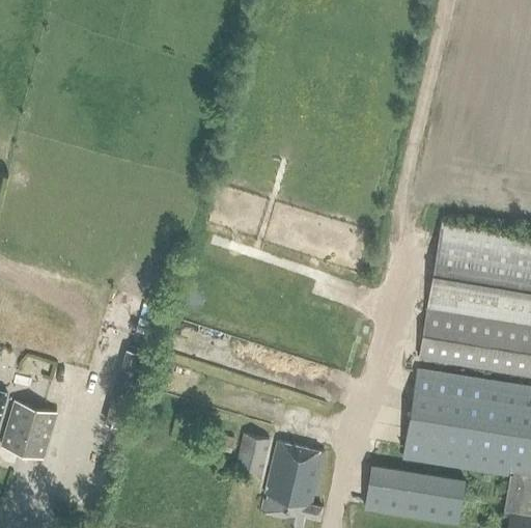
[(418,360),(530,379),(530,240),(442,225),(418,360)]
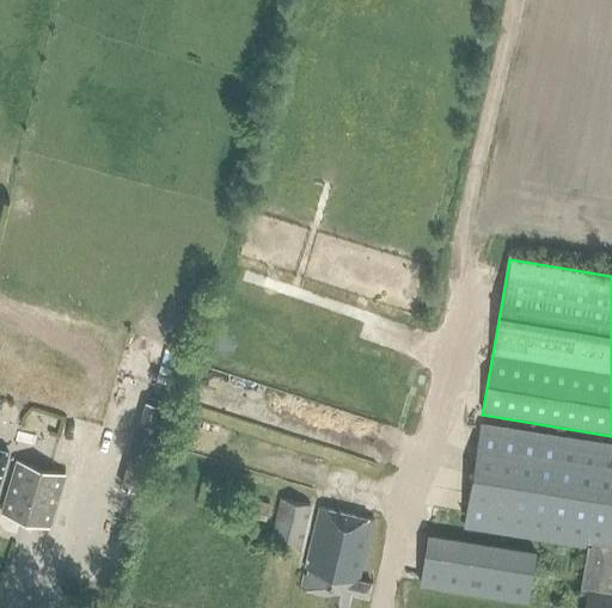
[(581,596),(587,597),(585,607),(611,607),(611,452),(479,431),(464,528),(588,548),(581,596)]
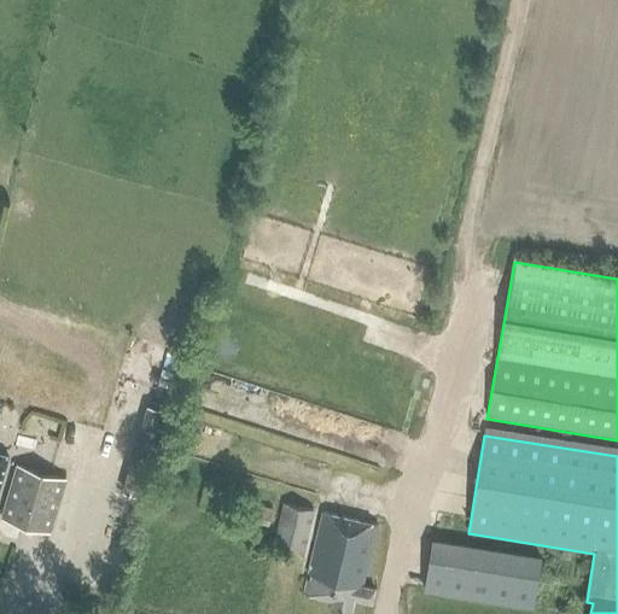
[(16,468),(0,522),(51,537),(66,484),(16,468)]
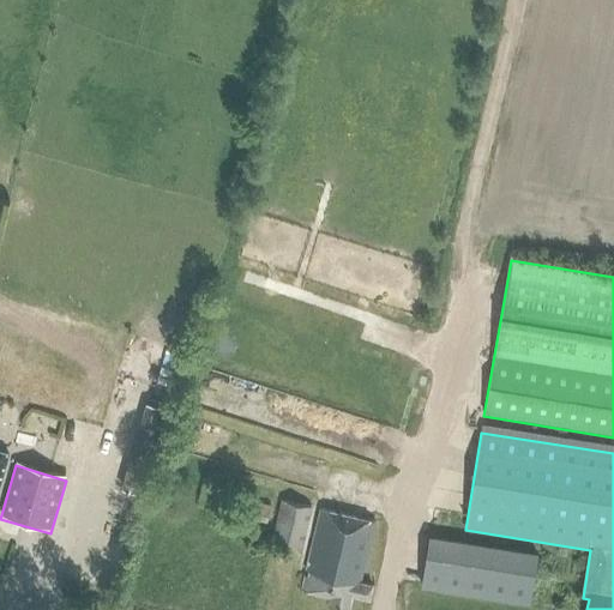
[(281,502),(271,544),(302,551),(312,509),(281,502)]
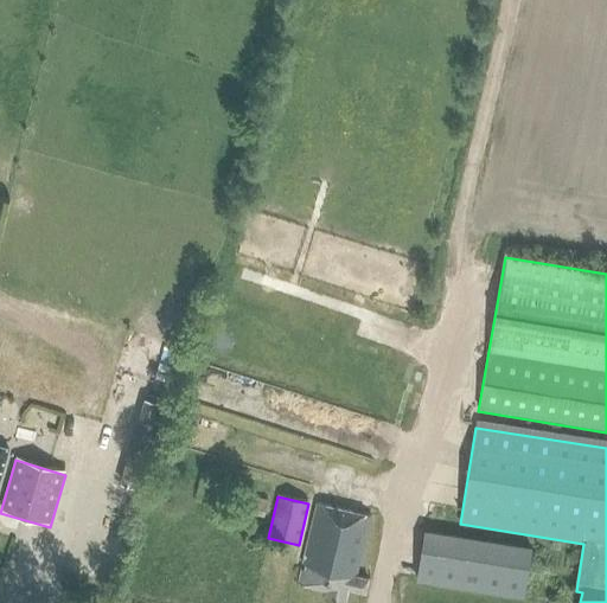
[(356,579),(370,518),(321,507),(315,506),(302,568),(304,568),(299,585),(326,591),(325,600),(334,602),(346,602),(349,592),(364,596),(368,582),(356,579)]
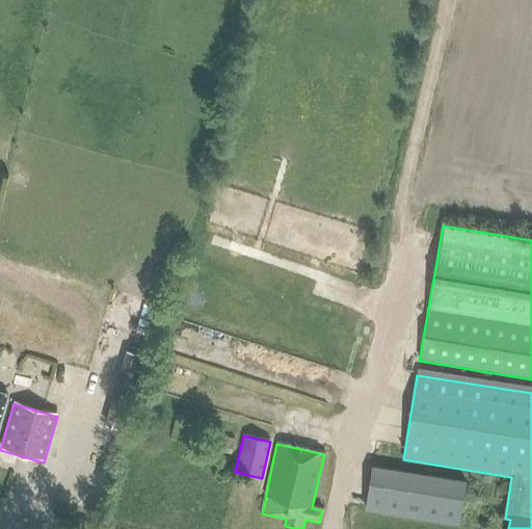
[(466,483),(371,468),(365,511),(459,526),(466,483)]
